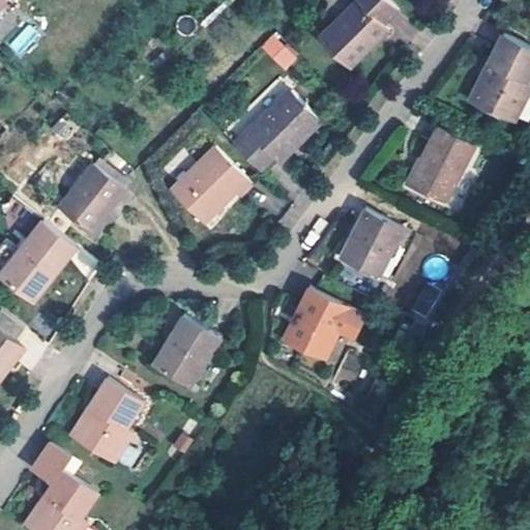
[(391,7),(383,0),(344,0),(346,1),(313,36),(344,67),(382,28),(377,24),(391,7)]
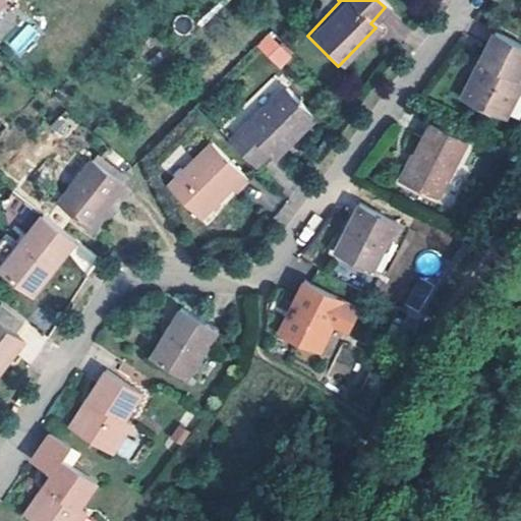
[(29,22),(7,43),(19,56),(41,35),(29,22)]
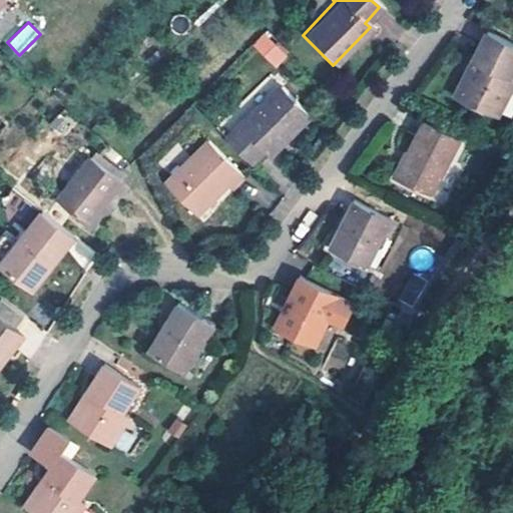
[(512,62),(512,41),(486,28),(470,56),(473,58),(455,91),(494,112),(512,75),(508,73),(512,62)]
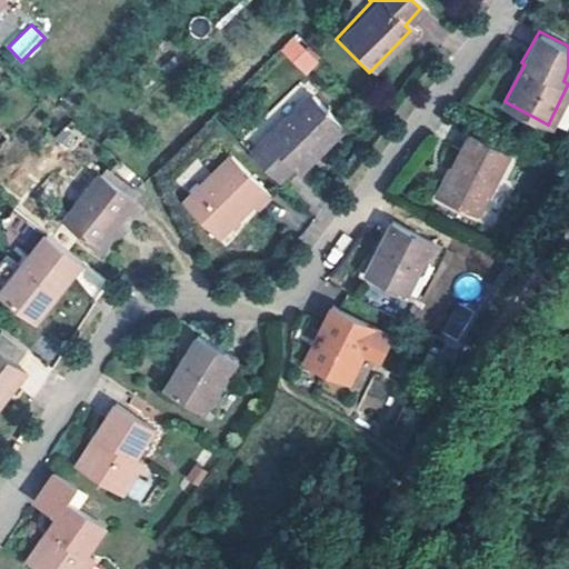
[(99,40),(93,35),(88,41),(92,47),(99,40)]
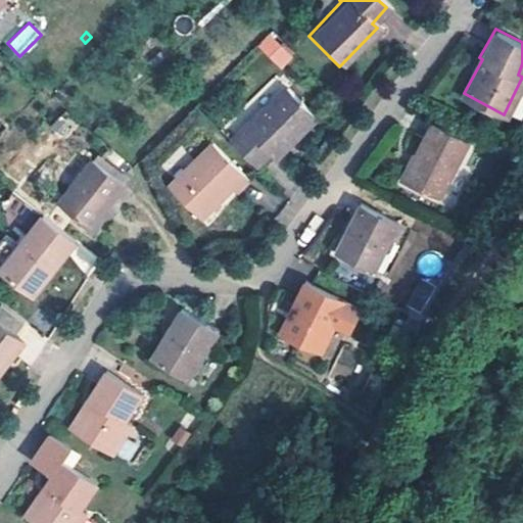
[(255,48),(283,68),(295,52),(268,32),(255,48)]
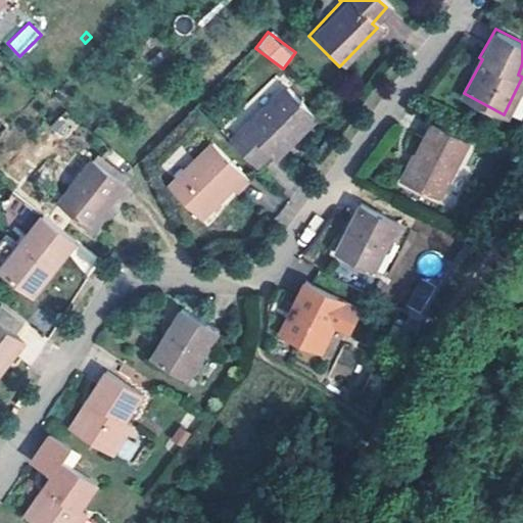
[(0,83),(14,70),(0,55),(0,83)]
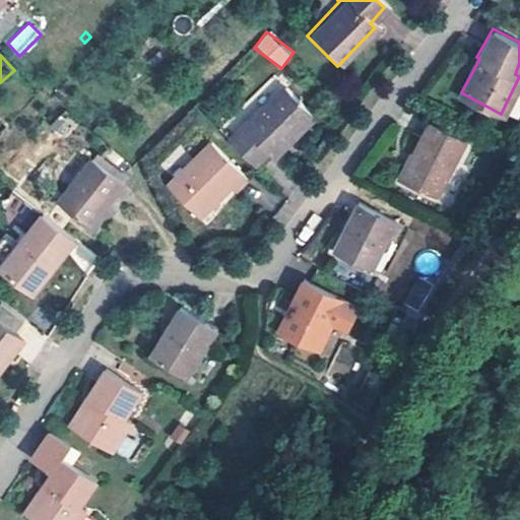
[(308,116),(282,90),(230,143),(252,166),(264,153),(270,159),(293,137),(289,133),(308,116)]
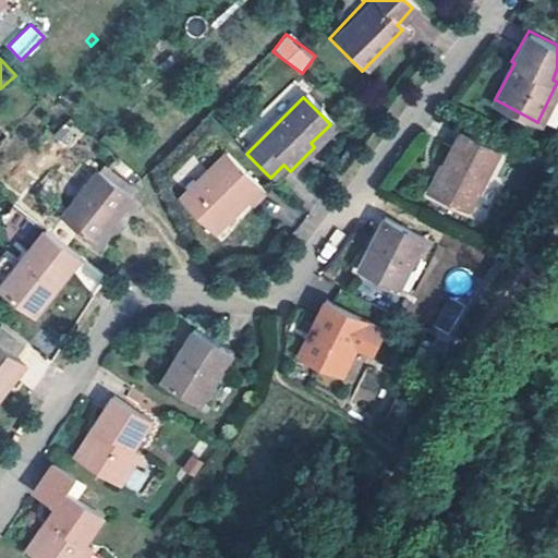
[(334,128),(330,124),(311,143),(314,147),(334,128)]
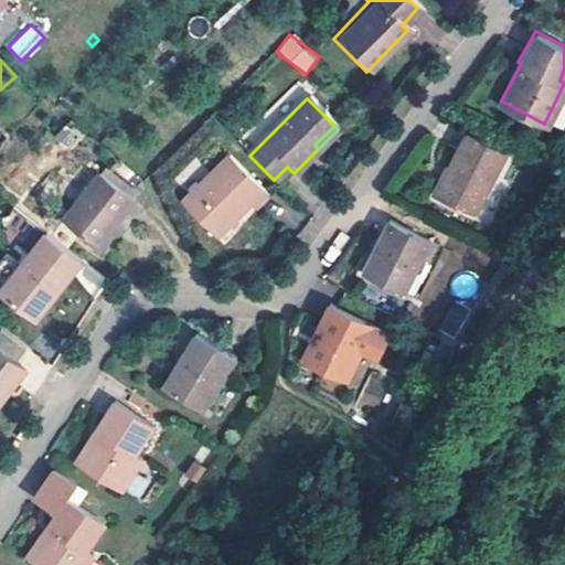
[(500,153),(462,134),(430,193),(467,214),(500,153)]
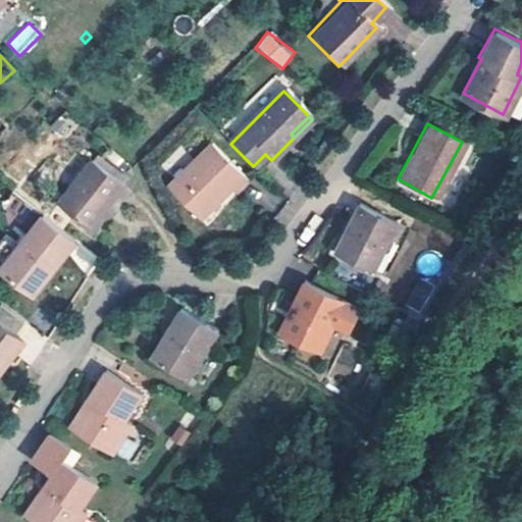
[(246,183),(210,146),(167,190),(199,222),(231,191),(235,194),(246,183)]
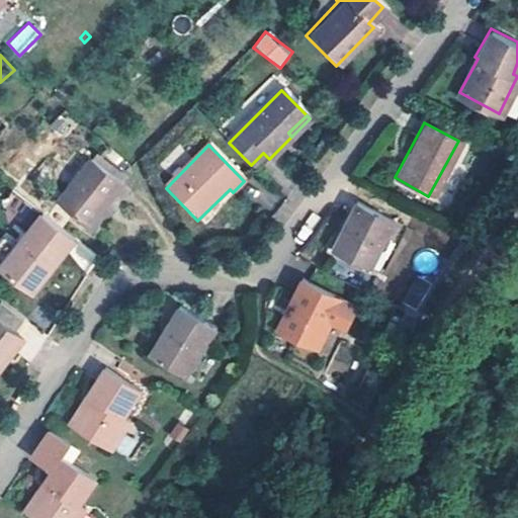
[(122,181),(89,157),(57,201),(89,226),(122,181)]
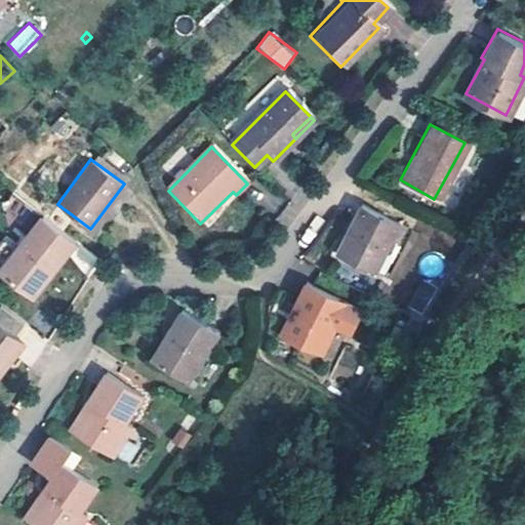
[(399,221),(361,202),(333,251),(372,271),(399,221)]
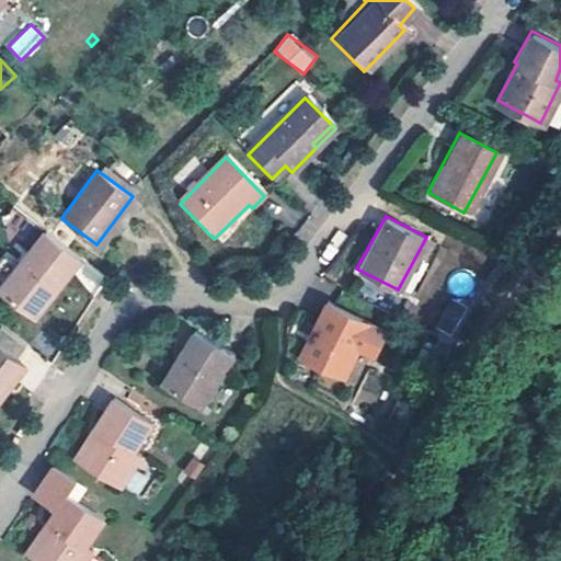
[(0,286),(2,288),(1,290),(36,319),(81,260),(46,233),(24,261),(12,251),(0,264),(0,286)]
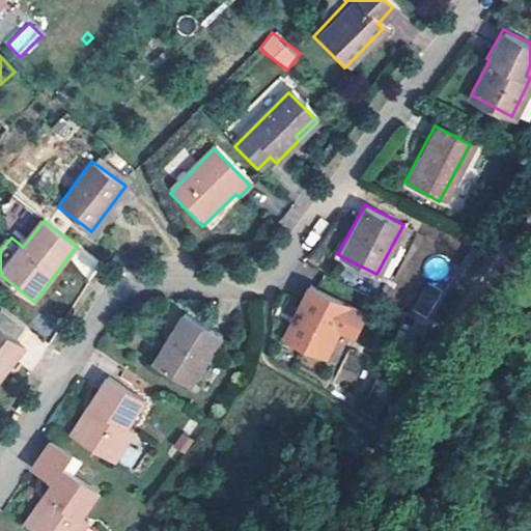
[(359,310),(306,282),(291,309),(297,312),(284,334),(320,354),(334,329),(346,335),(359,310)]
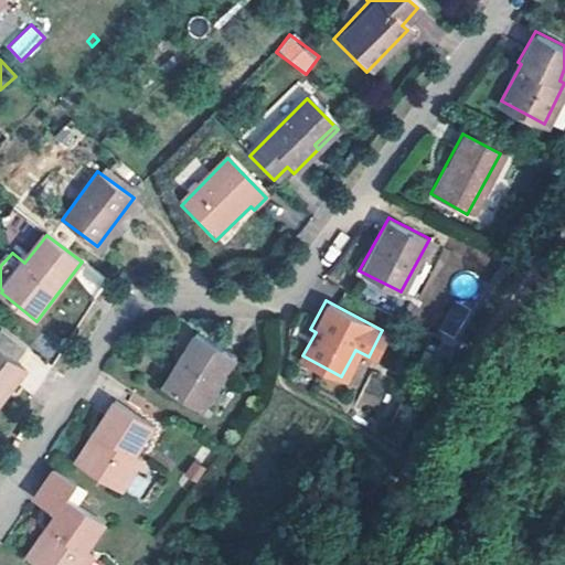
[(441,329),(457,336),(469,309),(454,301),(441,329)]
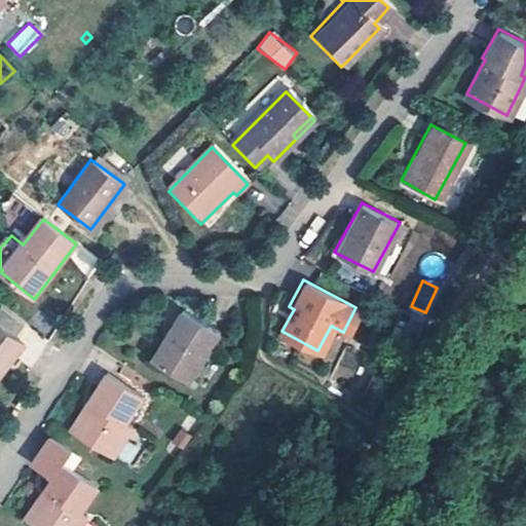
[(24,324),(0,305),(0,373),(23,343),(13,336),(24,324)]
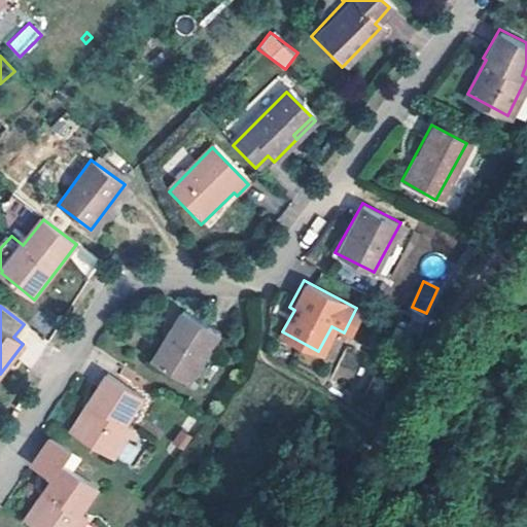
[(182,315),(151,362),(187,386),(219,338),(182,315)]
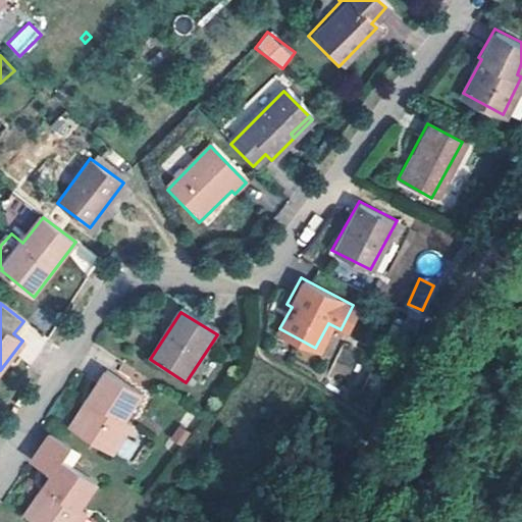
[(142,393),(104,370),(88,396),(94,400),(75,428),(111,452),(131,422),(125,418),(142,393)]
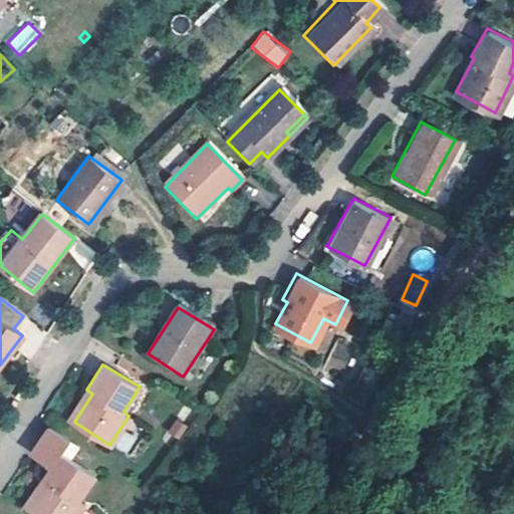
[(92,394),(86,390),(67,417),(74,422),(92,394)]
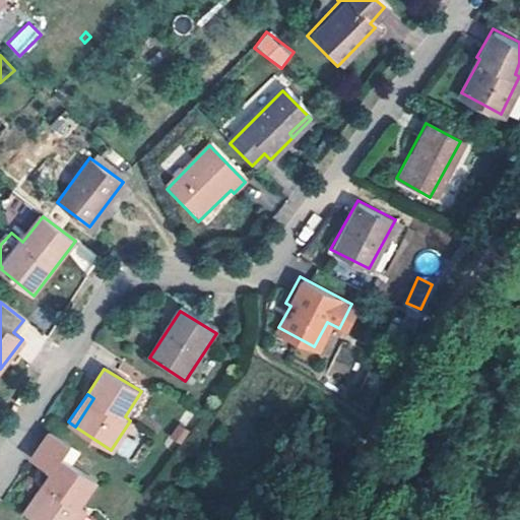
[(70,443),(48,430),(30,457),(51,470),(43,482),(49,486),(30,513),(41,519),(79,519),(86,510),(81,506),(96,481),(60,458),(70,443)]
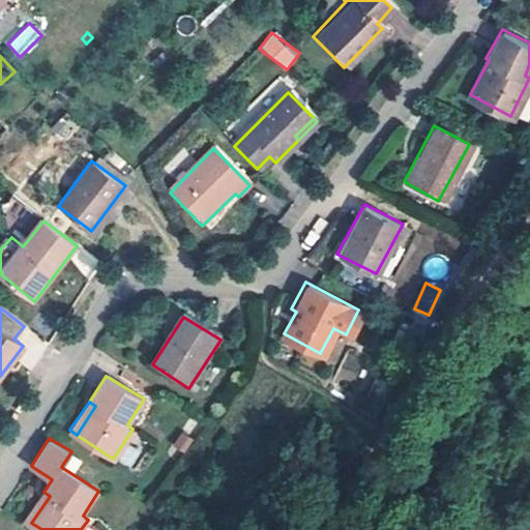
[(50,496),(43,492),(26,520),(31,523),(50,496)]
